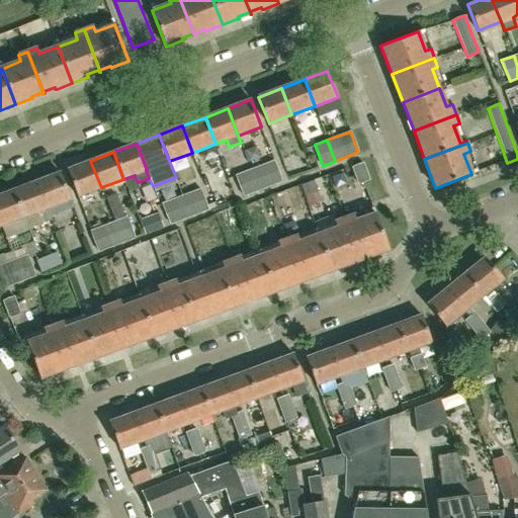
[(101,187),(90,161),(68,169),(78,196),(101,187)]
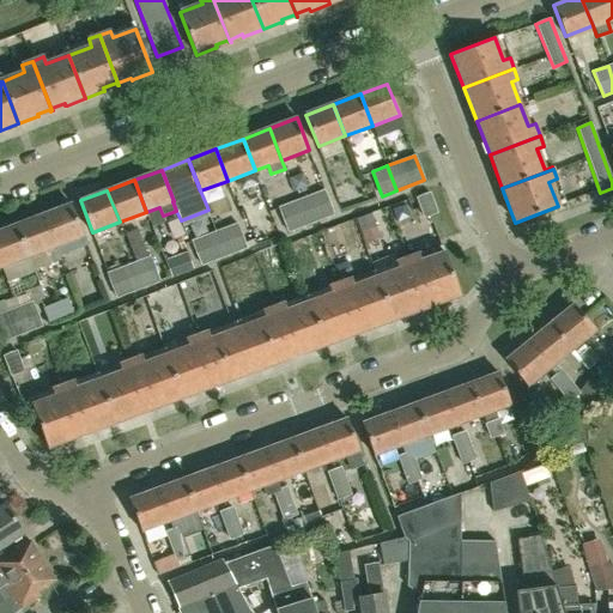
[(297,200),(307,225),(334,214),(323,190),(297,200)]
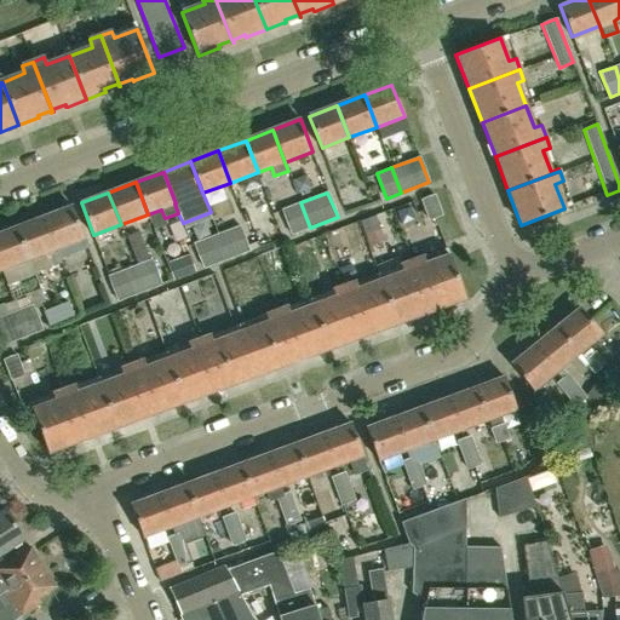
[(442,216),(434,196),(420,201),(429,219),(442,216)]
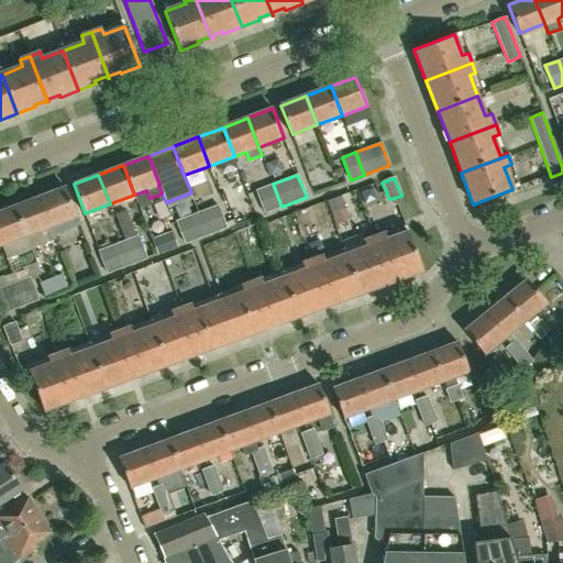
[(282,207),(273,184),(256,190),(265,212),(282,207)]
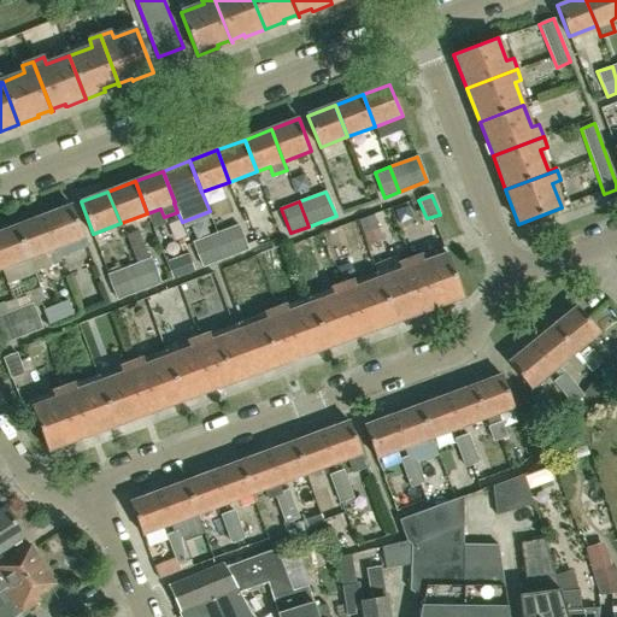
[(87,247),(83,238),(71,206),(45,216),(59,257),(87,247)]
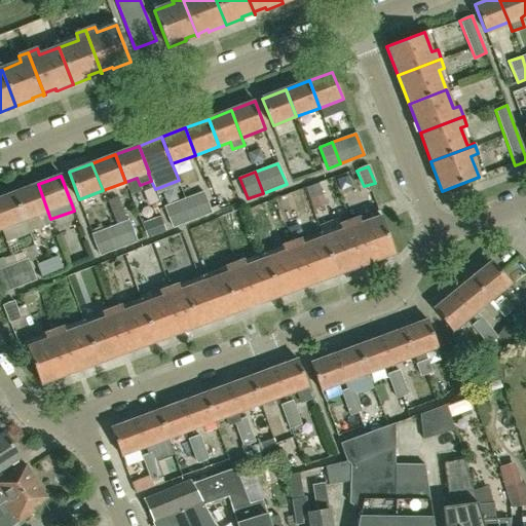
[(50,219),(38,184),(14,193),(29,232),(52,223),(50,219)]
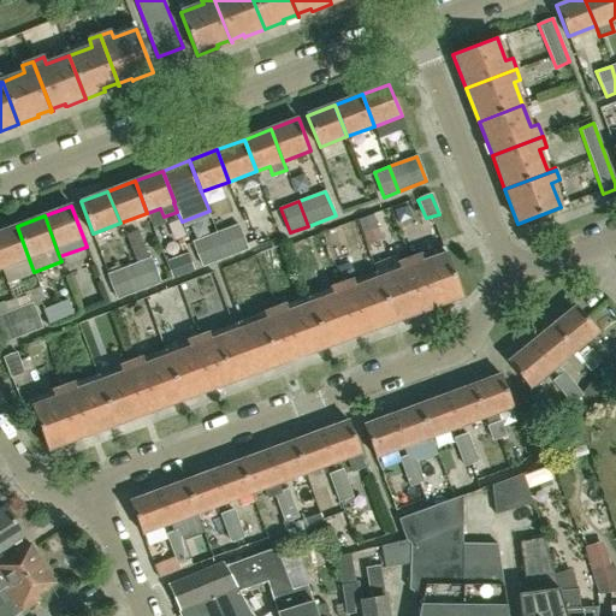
[(217,232),(226,258),(248,249),(238,224),(217,232)]
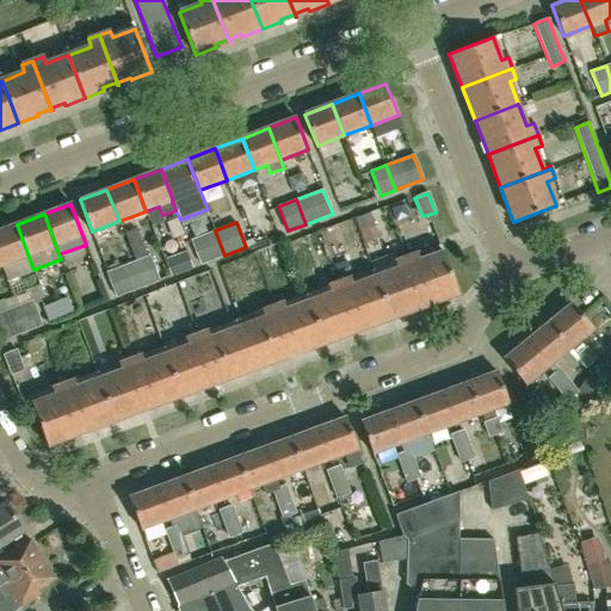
[(34,270),(17,224),(0,230),(0,261),(1,266),(7,281),(34,270)]
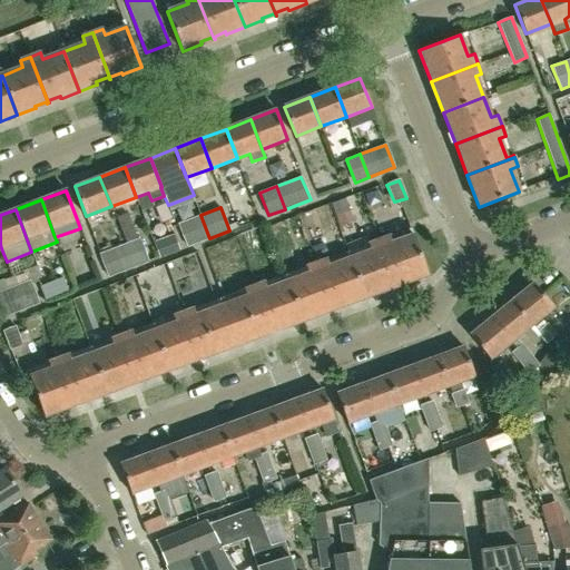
[(125,244),(134,267),(148,262),(139,238),(137,239),(127,214),(117,217),(126,244),(125,244)]
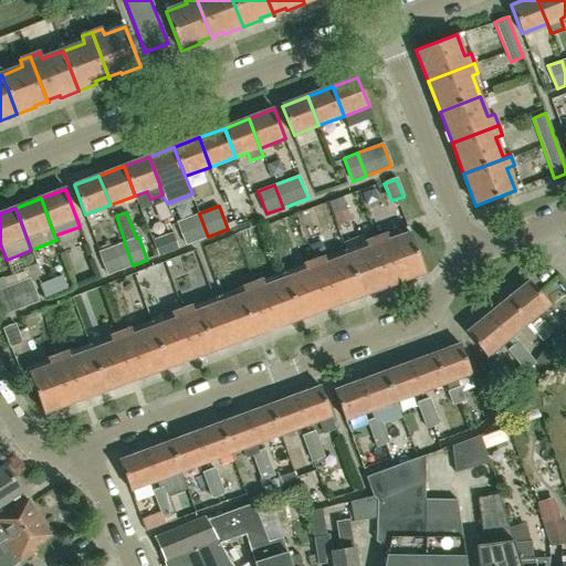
[(208,237),(199,213),(177,222),(186,244),(208,237)]
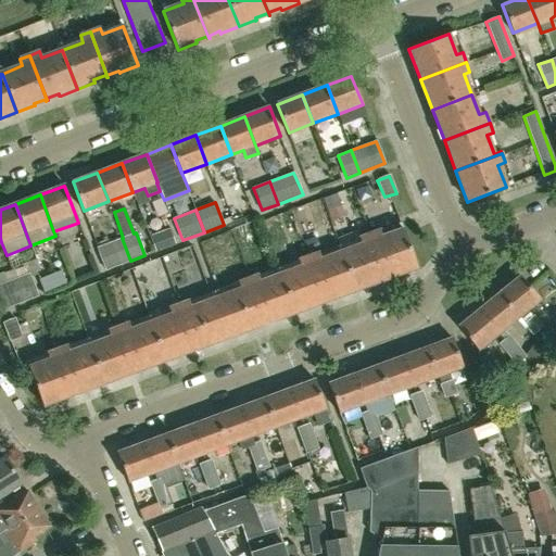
[(386,280),(417,268),(402,229),(381,237),(379,231),(369,235),(386,280)]
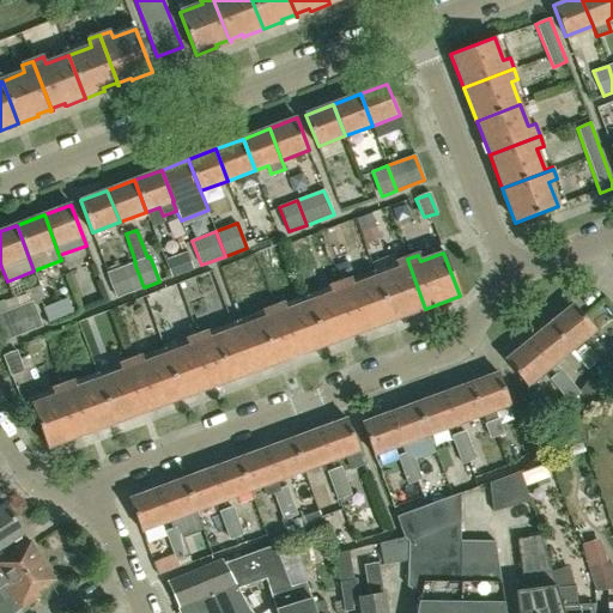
[(375,278),(390,321),(425,309),(407,259),(396,263),(399,269),(375,278)]
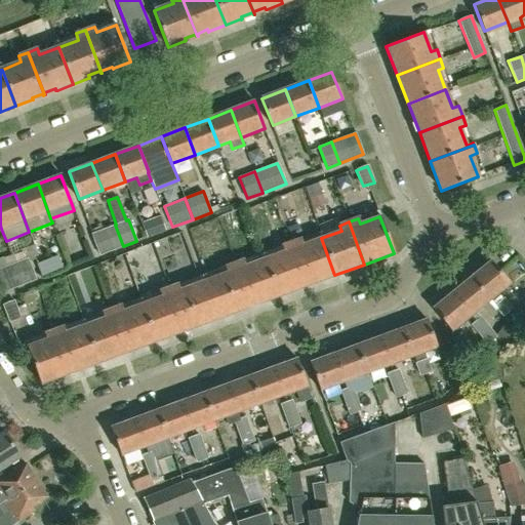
[(123,246),(115,225),(92,234),(99,255),(123,246)]
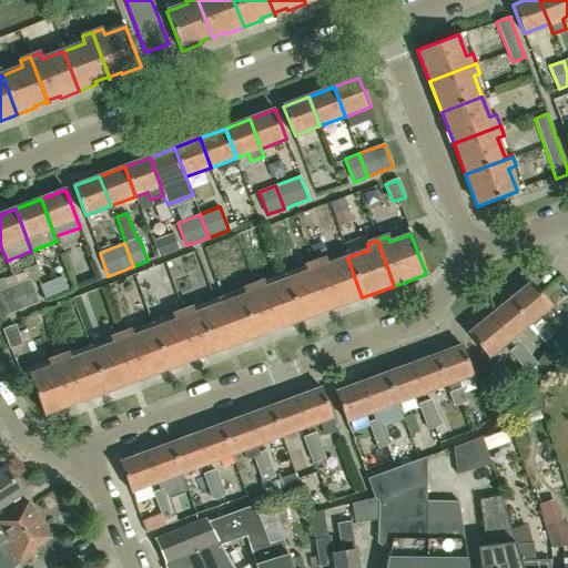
[(362,297),(347,257),(327,265),(325,260),(314,264),(331,310),(362,297)]
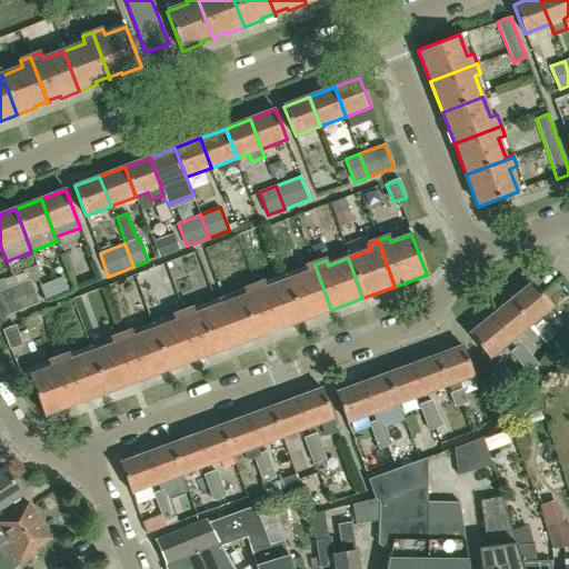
[(285,281),(299,321),(331,310),(315,265),(306,268),(308,273),(285,281)]
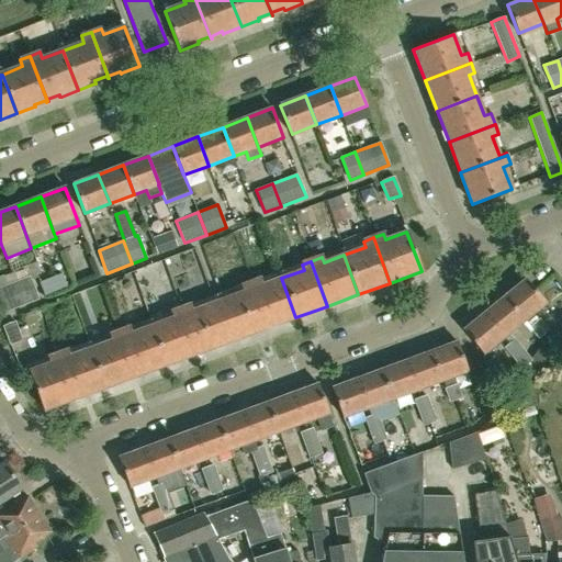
[(74,274),(58,276),(59,289),(76,288),(74,274)]
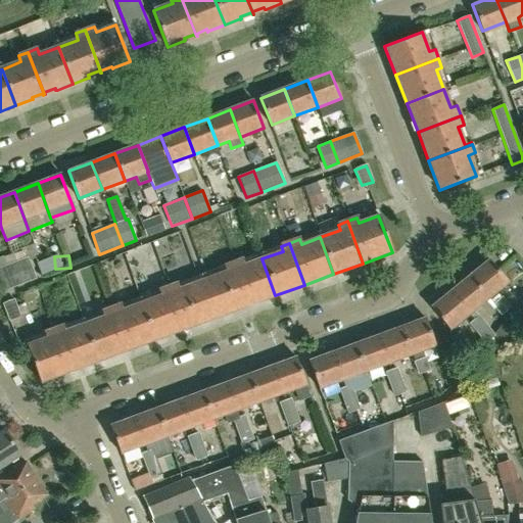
[(14,263),(7,265),(3,256),(0,257),(0,292),(22,284),(14,263)]
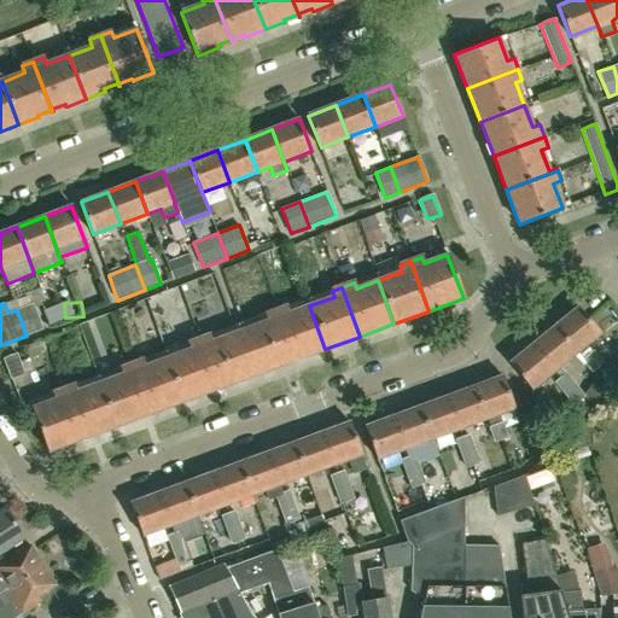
[(17,310),(27,336),(42,330),(31,304),(17,310)]
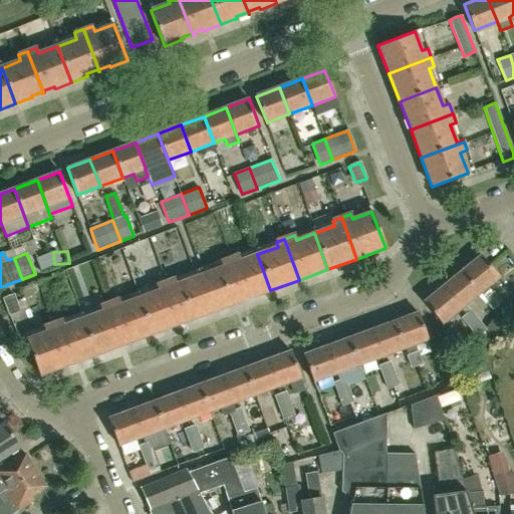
[(226,260),(242,301),(270,290),(257,254),(240,261),(238,255),(226,260)]
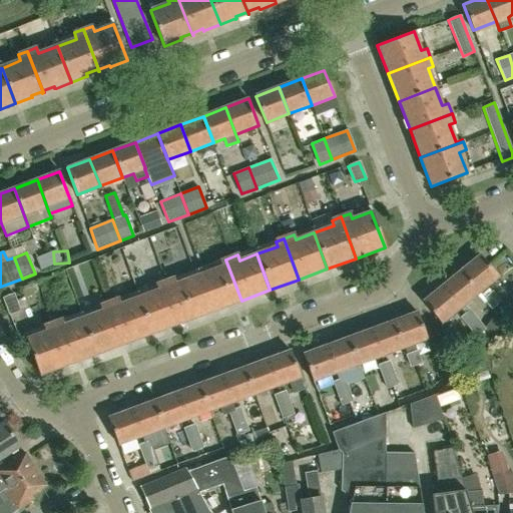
[(461,270),(479,291),(498,276),(480,253),(461,270)]
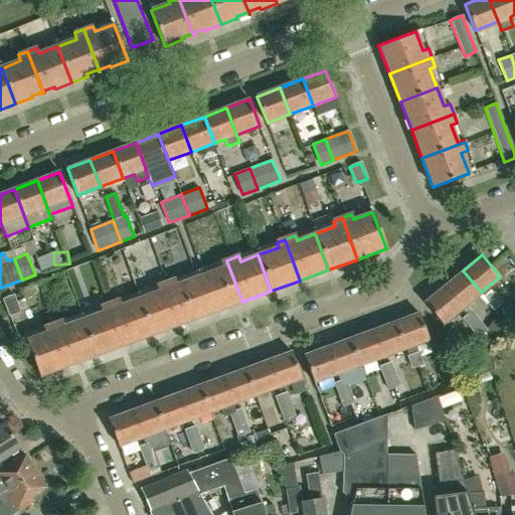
[(213,312),(242,302),(226,261),(220,263),(222,268),(200,276),(213,312)]
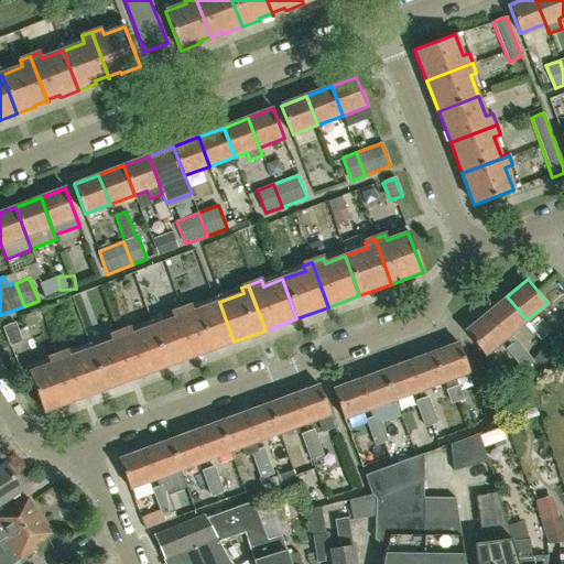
[(486,313),(506,337),(511,344),(516,339),(519,344),(533,332),(530,328),(532,326),(527,320),(507,296),(486,313)]
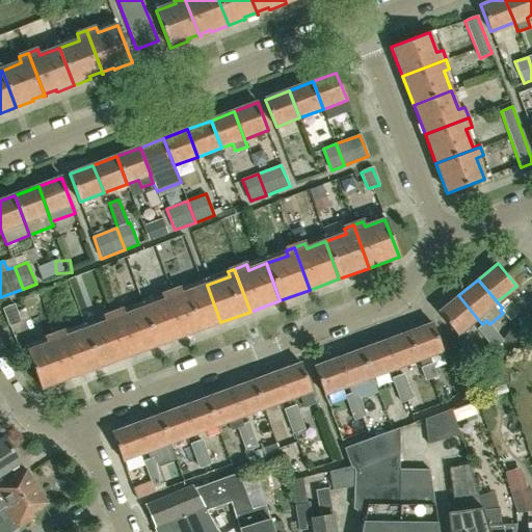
[(175,291),(190,334),(220,322),(207,285),(182,294),(180,289),(175,291)]
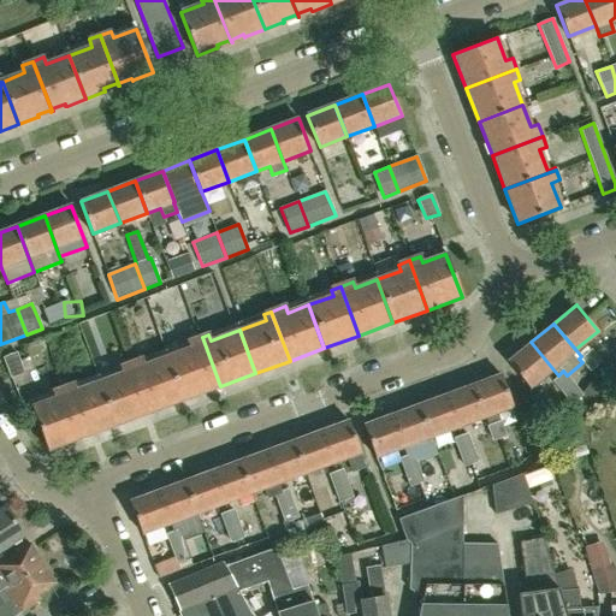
[(187,400),(220,386),(202,337),(187,343),(189,349),(170,355),(187,400)]
